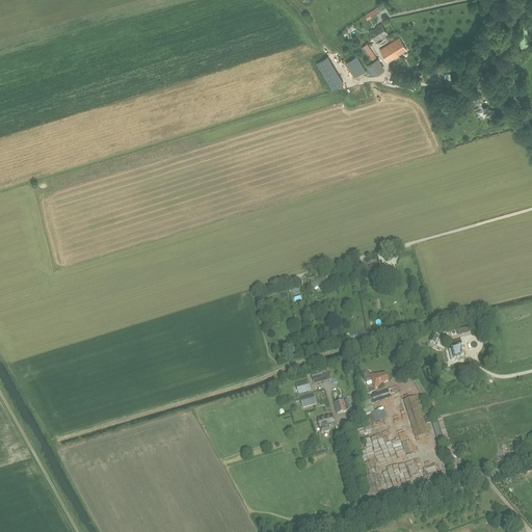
[(370,17),(370,19),(382,11),(379,6),(364,17),(366,19),(370,17)]
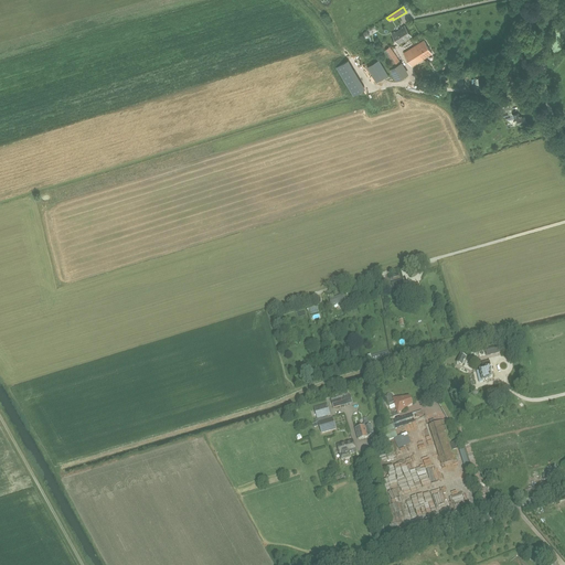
[(403,27),(404,28),(395,33),(395,32),(392,33),(398,44),(412,36),(405,25),(403,27)]
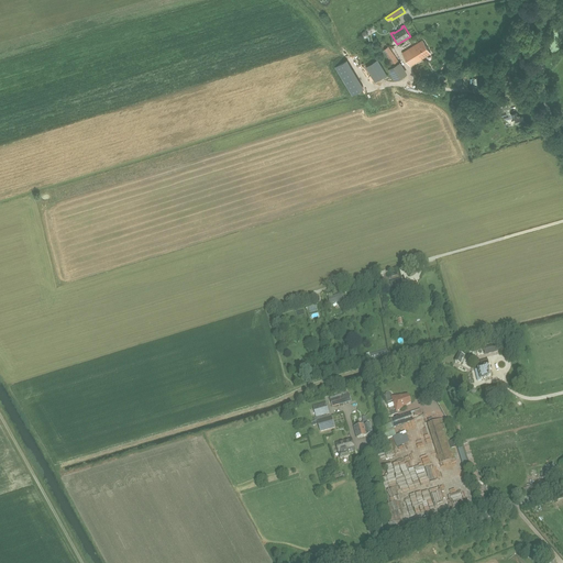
[(431,54),(423,41),(403,53),(410,66),(431,54)]
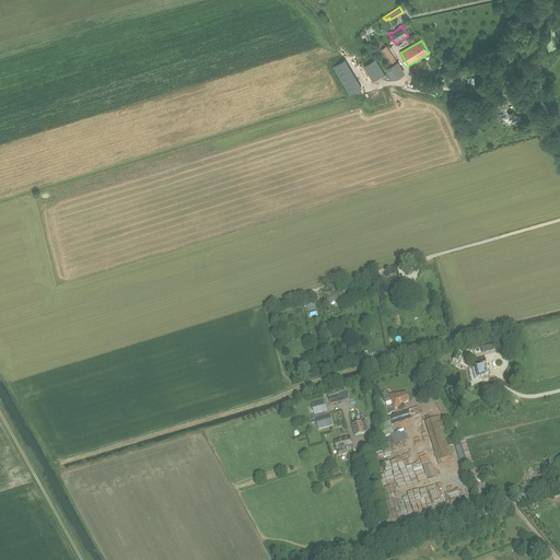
[(376,59),(364,66),(373,81),(385,74),(376,59)]
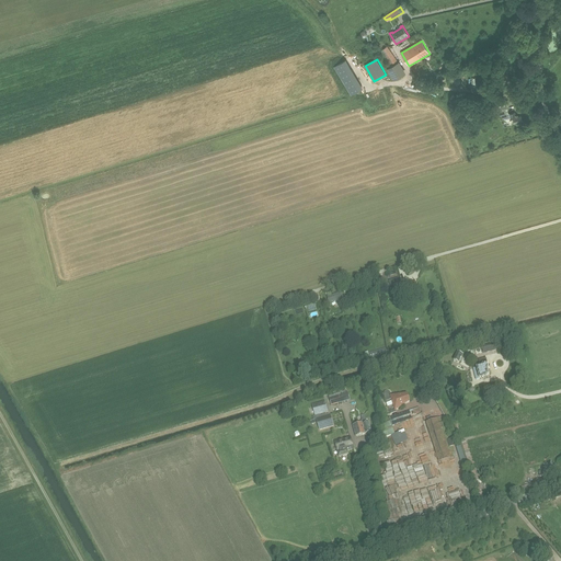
[(408,71),(403,66),(400,68),(398,65),(390,71),(396,79),(408,71)]
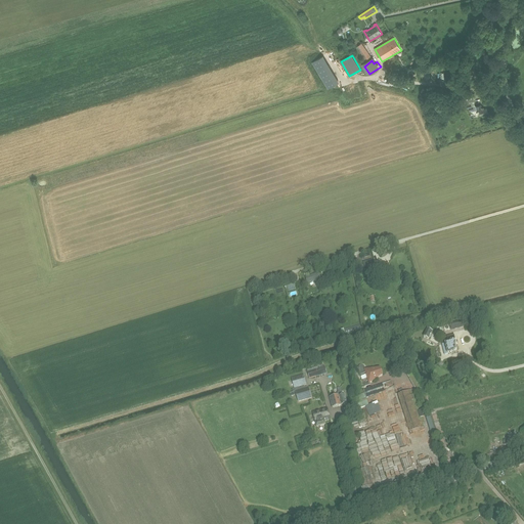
[(480,115),(488,113),(487,107),(484,108),(483,107),(482,107),(481,104),(475,106),(474,99),(466,101),(468,108),(470,107),(470,111),(472,110),(472,112),(479,110),(480,115)]
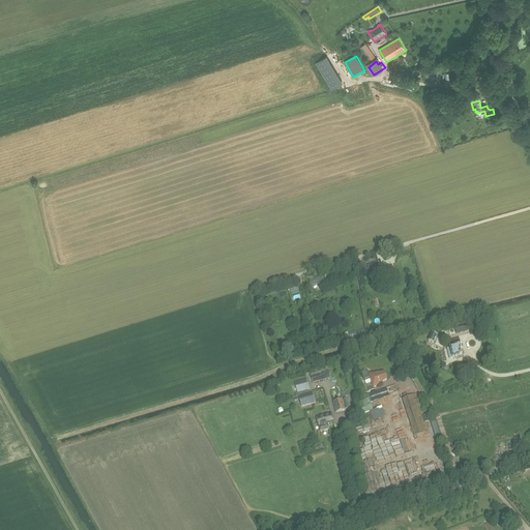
[(369,272),(380,270),(378,262),(369,265),(366,265),(369,272)]
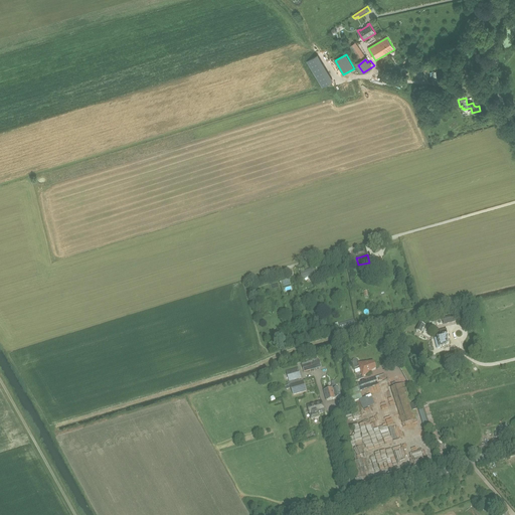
[(375,268),(376,270),(377,273),(381,272),(380,269),(384,268),(382,260),(378,261),(378,260),(370,262),(372,268),(375,268)]
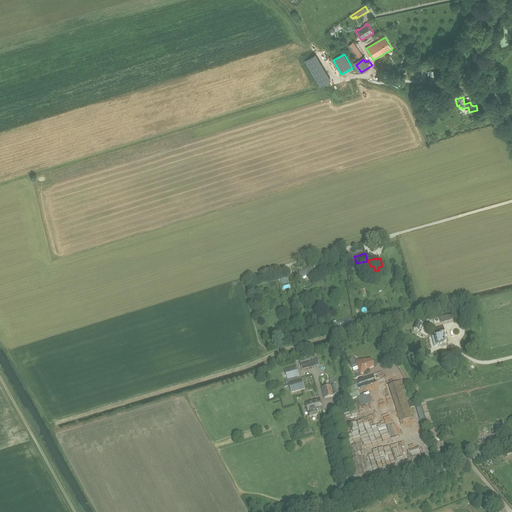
[(308,273),(309,279),(314,278),(311,267),(299,271),(300,276),(308,273)]
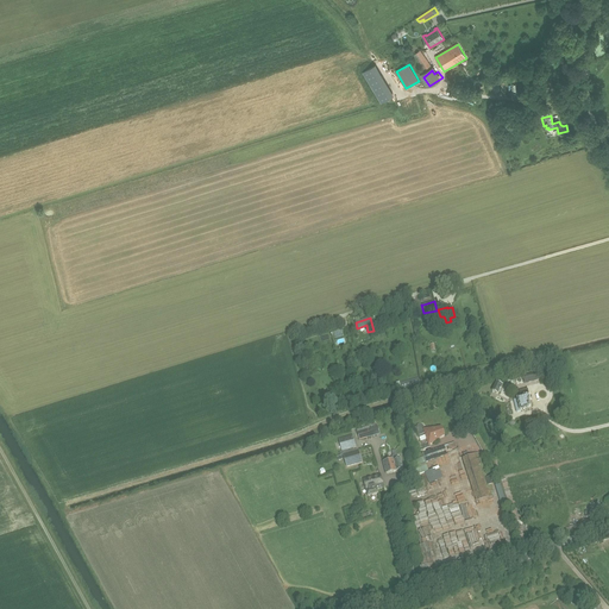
[(525,383),(539,380),(537,372),(522,377),(525,383)]
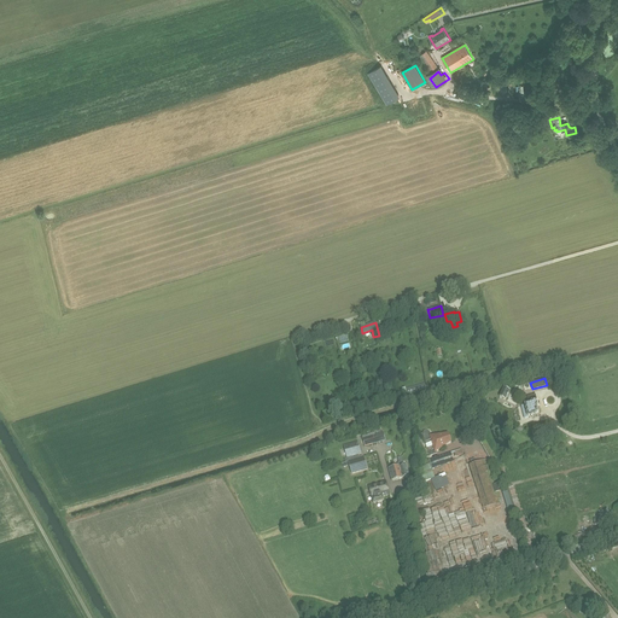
[(427,390),(425,384),(407,390),(408,396),(427,390)]
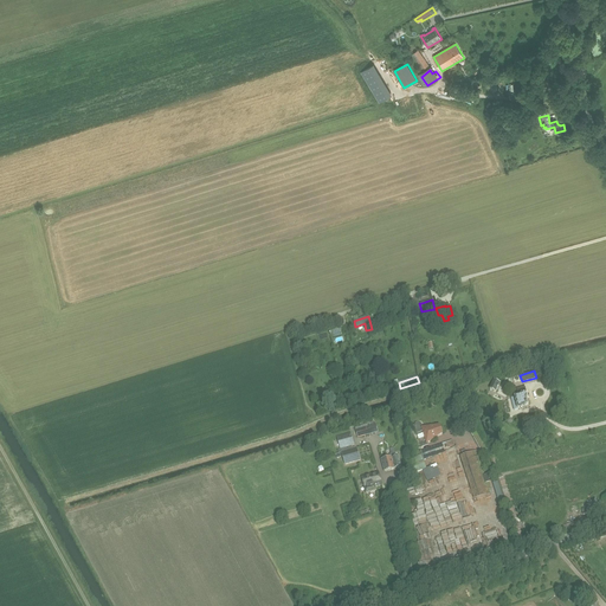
[(494,380),(489,389),(496,393),(501,384),(494,380)]
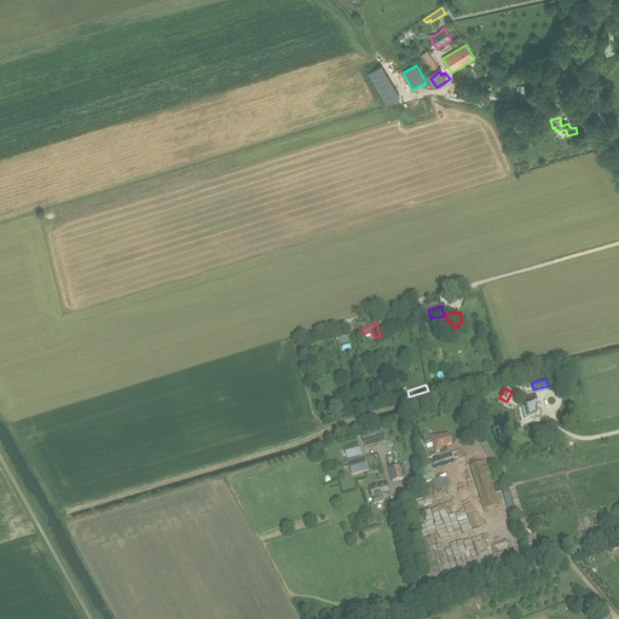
[(526,406),(522,408),(526,420),(534,417),(538,416),(539,414),(538,410),(539,410),(539,408),(541,408),(542,405),(542,404),(539,403),(538,403),(537,397),(530,399),(531,405),(526,406)]
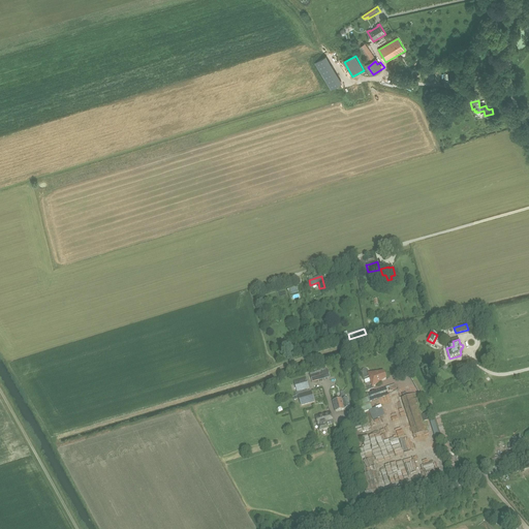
[(310,373),(312,382),(330,377),(327,368),(323,369),(324,371),(320,372),(320,370),(310,373)]
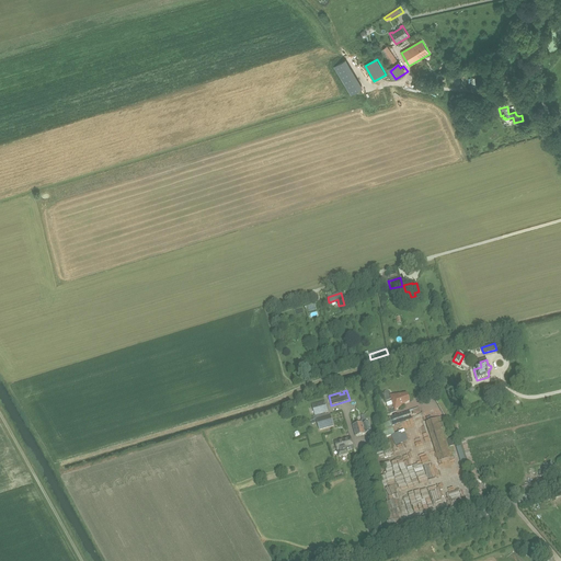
[(407,404),(410,402),(407,395),(391,396),(390,392),(389,392),(389,391),(388,391),(387,391),(386,391),(385,392),(384,392),(384,393),(384,395),(386,400),(388,409),(390,414),(397,412),(396,411),(403,405),(402,404),(404,403),(407,404)]
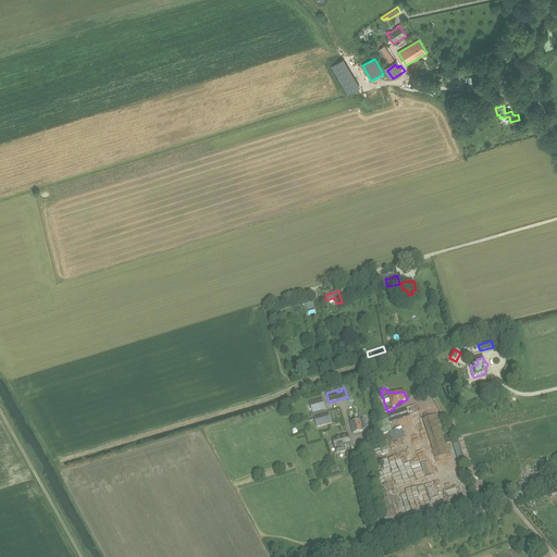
[(322,398),(310,403),(313,412),(325,409),(322,398)]
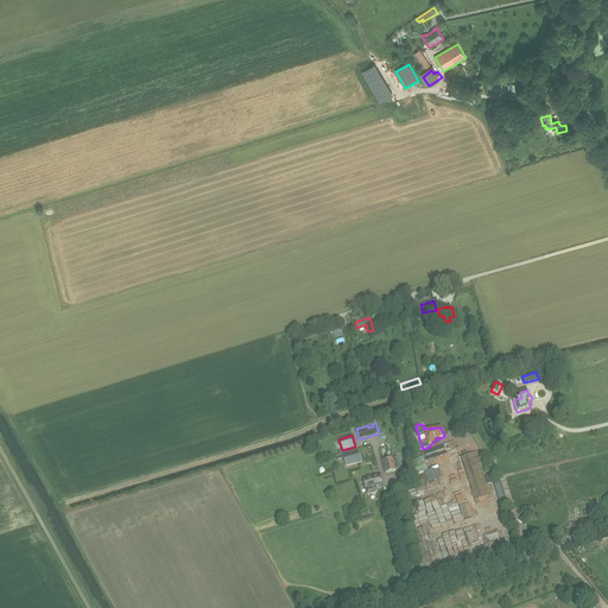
[(362,462),(358,449),(342,454),(346,467),(362,462)]
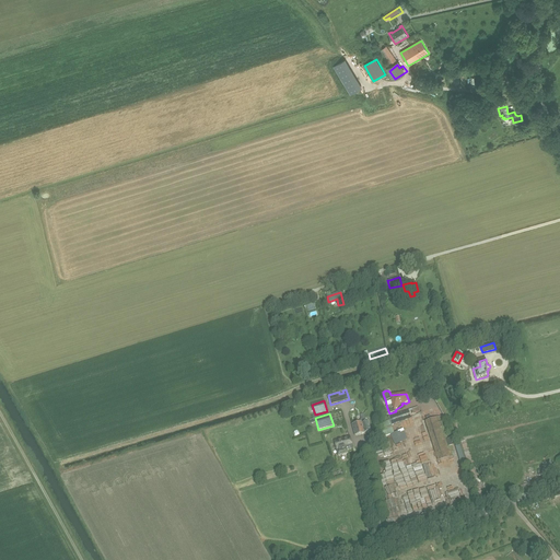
[(440,417),(427,421),(439,458),(452,454),(451,453),(453,452),(452,445),(448,446),(440,417)]
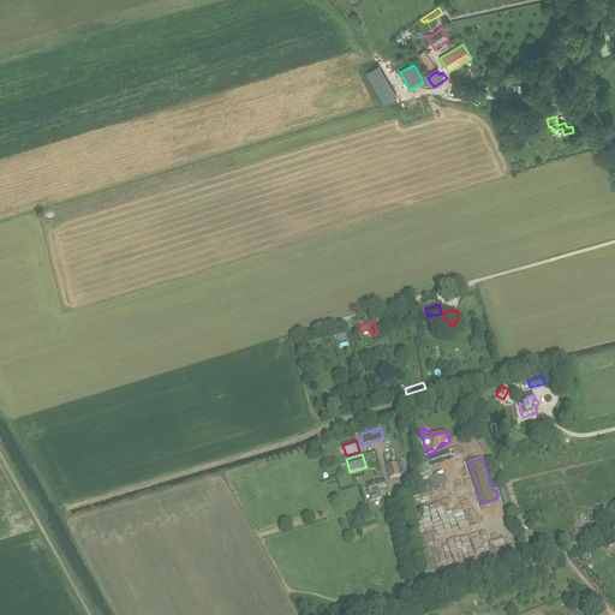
[(405,464),(398,465),(398,464),(387,466),(390,479),(407,475),(405,464)]
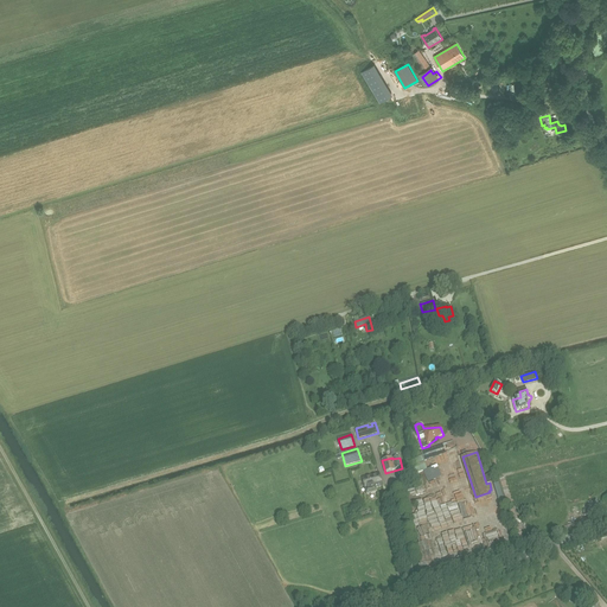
[(432,470),(423,472),(427,481),(435,479),(432,470)]
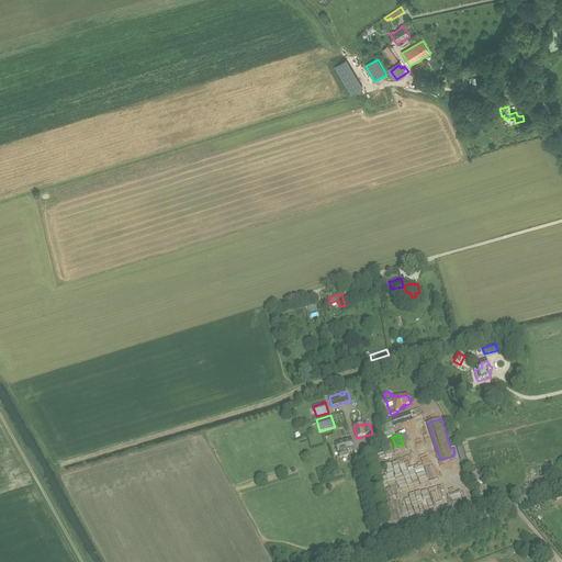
[(351,437),(336,441),(339,458),(349,456),(348,451),(355,450),(351,437)]
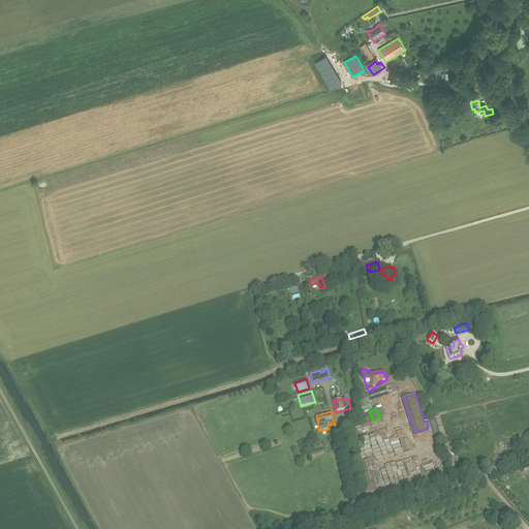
[(407,433),(410,441),(416,439),(413,431),(407,433)]
